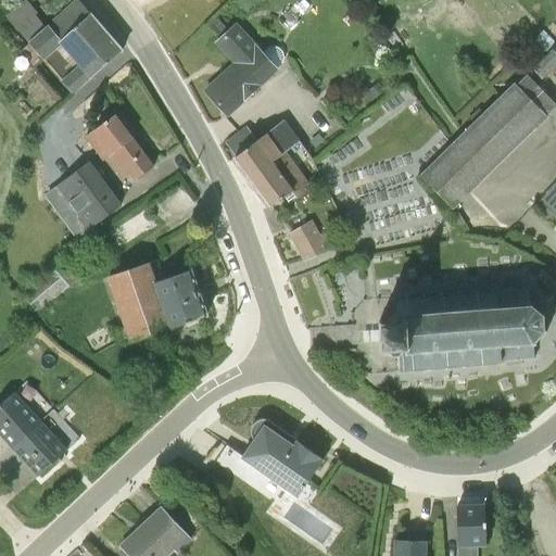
[(26,0),(25,0),(7,17),(72,93),(123,52),(78,0),(46,28),(35,16),(39,14),(26,0)]
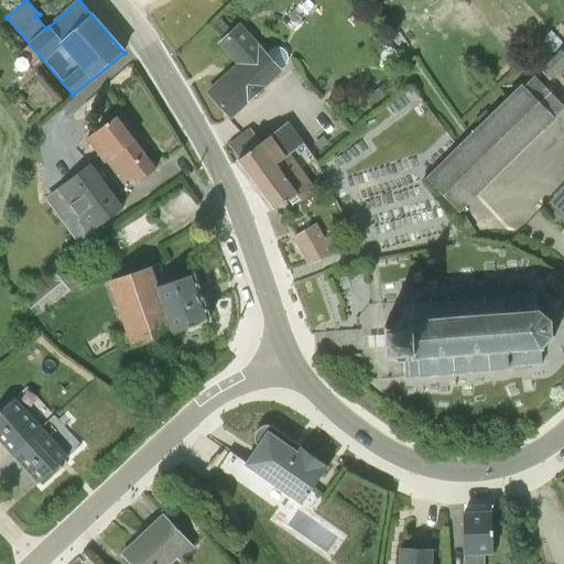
[(237,66),(207,93),(230,117),(282,69),(281,68),(286,64),(288,58),(286,53),(282,49),(277,46),(271,49),(267,53),(239,23),(217,44),(237,66)]
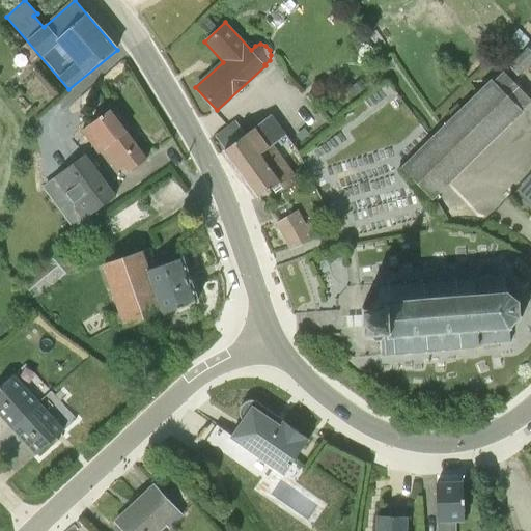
[(523,51),(530,43),(530,42),(519,29),(509,37),(523,51)]
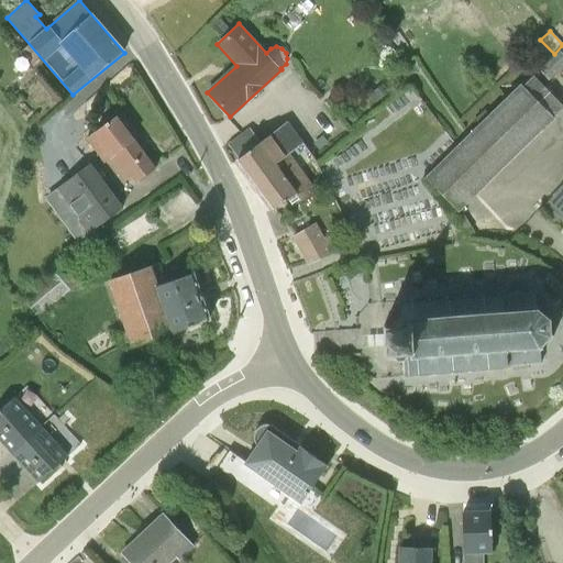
[(562,45),(554,54),(538,69),(549,80),(562,65),(562,45)]
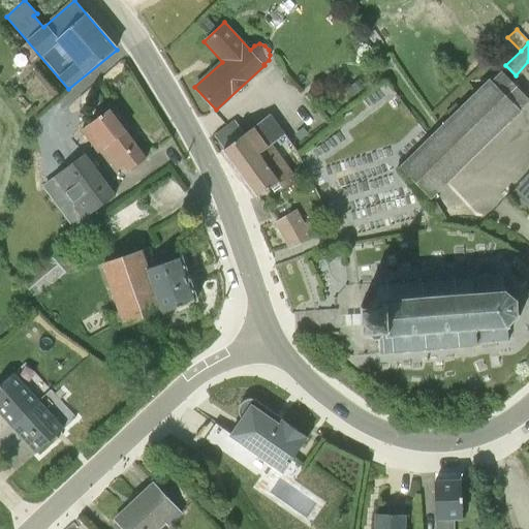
[(448,120),(399,166),(431,198),(521,112),(520,111),(528,100),(528,99),(501,70),(460,109),(455,103),(443,115),(448,120)]
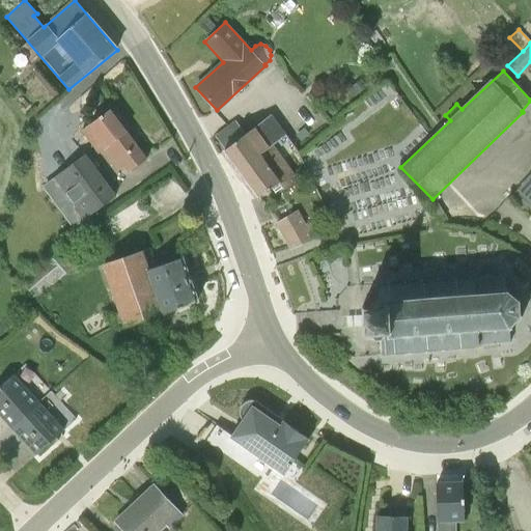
[(109,146),(123,167),(128,172),(145,160),(109,110),(81,131),(98,155),(102,151),(109,146)]
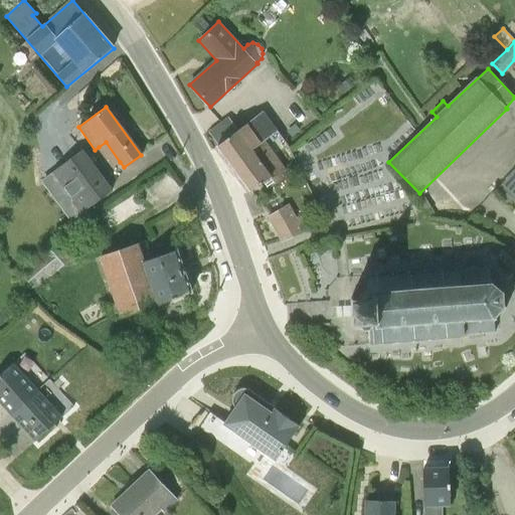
[(261,143),(265,140),(277,130),(263,112),(246,124),(261,143)]
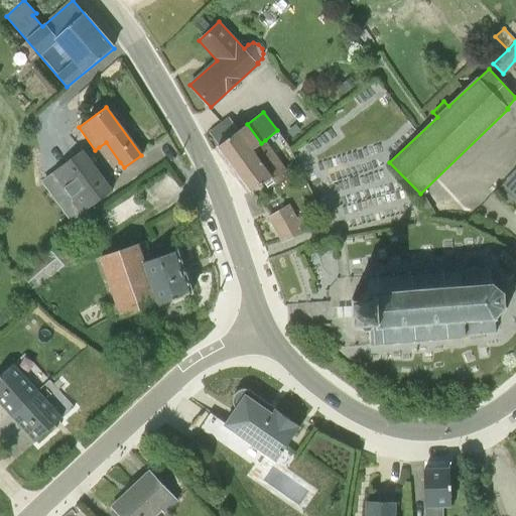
[(218,145),(238,131),(229,119),(210,133),(218,145)]
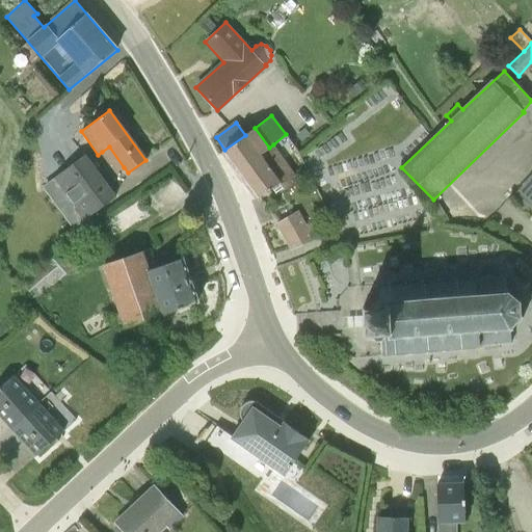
[(245,135),(224,150),(223,151),(258,197),(271,188),(275,193),(283,188),(284,190),(298,179),(273,144),(269,148),(255,128),(245,135)]
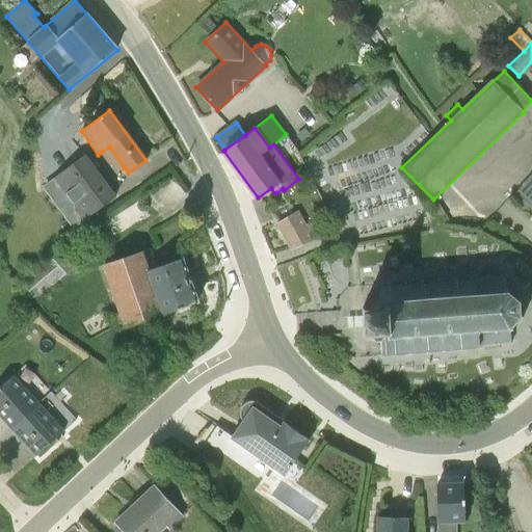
[(85,155),(52,180),(75,209),(71,212),(80,223),(115,196),(85,155)]
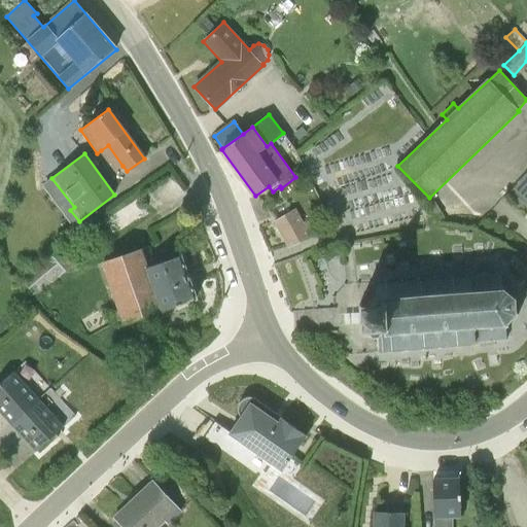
[(526,173),(512,191),(526,204),(526,173)]
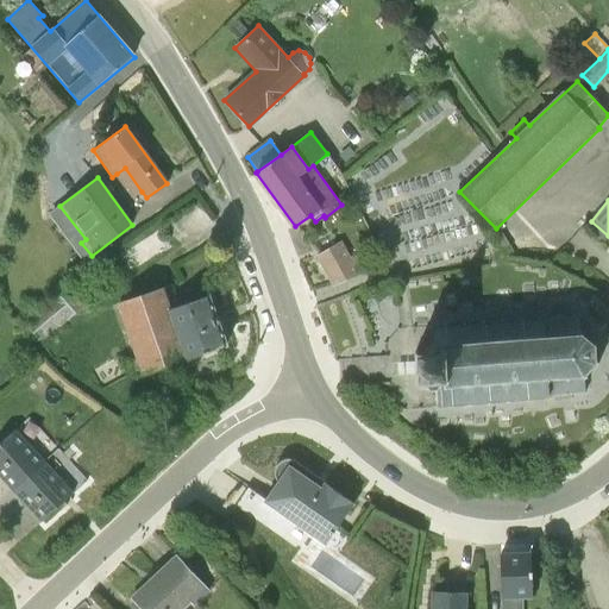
[(341,240),(316,255),(332,282),(331,283),(333,287),(360,274),(358,270),(370,264),(362,250),(350,257),(341,240)]
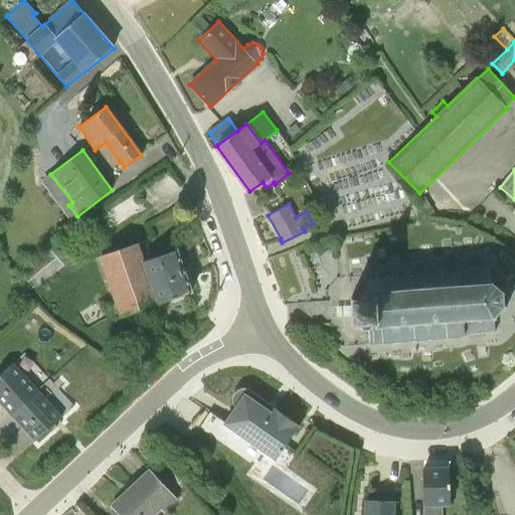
[(57,242),(21,274),(34,290),(71,258),(57,242)]
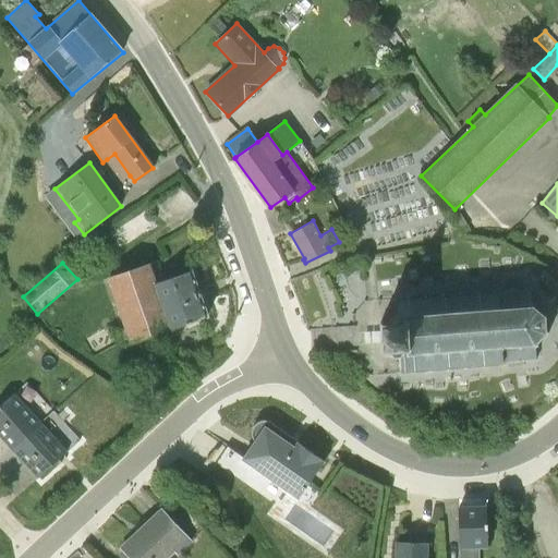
[(150,263),(109,278),(132,342),(170,329),(208,316),(192,270),(159,281),(150,263)]
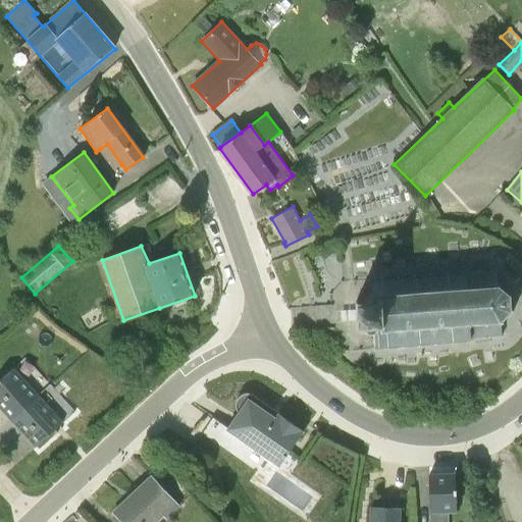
[(357,300),(355,302),(358,305),(359,324),(356,327),(359,329),(362,326),(366,326),(366,329),(369,332),(373,332),(373,346),(371,348),(373,349),(376,346),(384,346),(384,349),(387,348),(386,345),(401,345),(401,347),(403,347),(403,344),(418,343),(417,346),(419,346),(419,343),(433,342),(433,345),(435,345),(435,342),(450,341),(450,343),(452,343),(452,340),(466,338),(466,342),(469,342),(468,338),(470,338),(501,336),(500,324),(503,322),(501,320),(510,311),(512,312),(513,310),(510,308),(509,297),(512,295),(511,293),(509,294),(500,283),(501,281),(499,279),(498,268),(461,271),(461,269),(458,269),(458,272),(445,273),(445,270),(441,270),(442,273),(428,274),(428,271),(425,271),(425,274),(412,275),(412,273),(409,273),(409,276),(396,277),(396,274),(394,274),(394,277),(379,278),(379,275),(376,275),(376,279),(370,279),(368,277),(366,279),(369,282),(370,296),(367,296),(364,299),(364,303),(360,303),(357,300)]
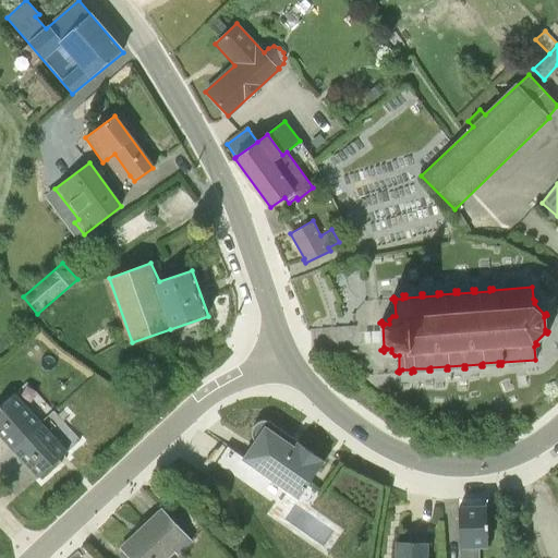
[(107,327),(83,340),(93,358),(116,344),(107,327)]
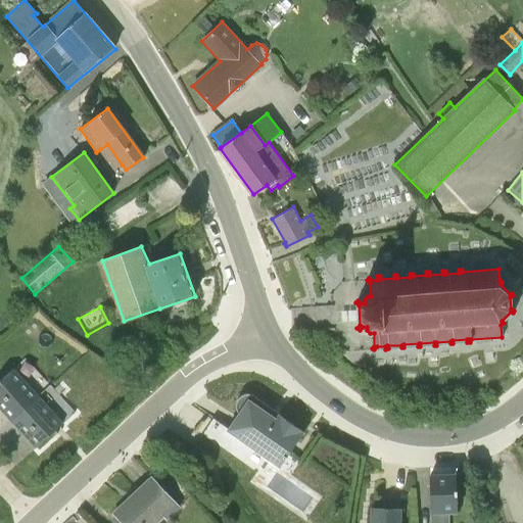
[(25,357),(0,379),(0,408),(11,420),(50,385),(25,357)]
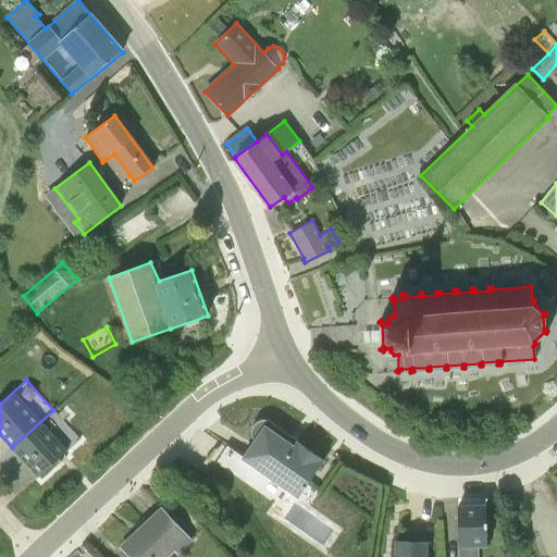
[(81,438),(53,410),(12,447),(38,478),(81,438)]
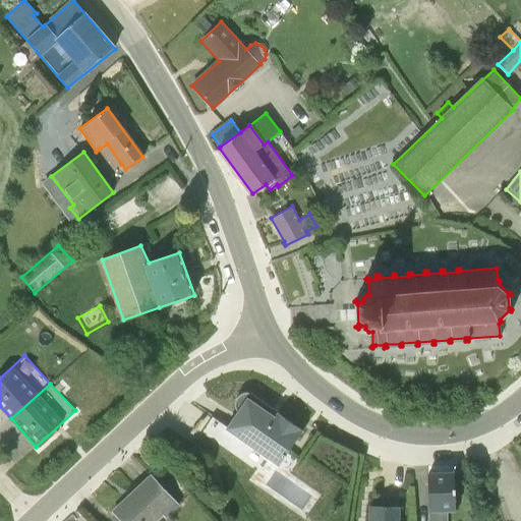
[(237,413),(226,428),(279,466),(302,431),(277,413),(275,417),(258,405),(258,401),(255,396),(251,393),(246,392),(241,393),(237,397),(234,402),(234,407),(236,411),(237,413)]
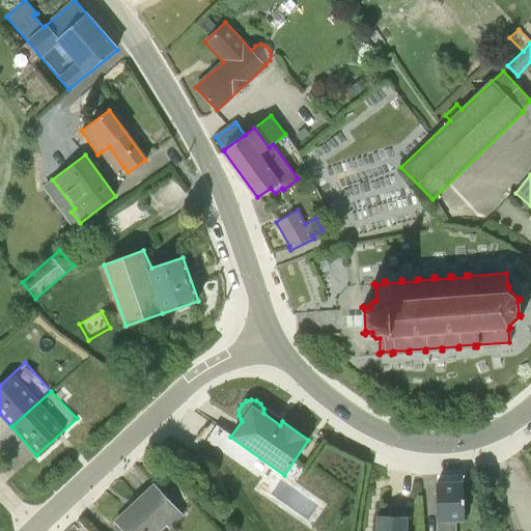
[(462,482),(437,483),(438,530),(455,530),(455,522),(463,522),(462,482)]
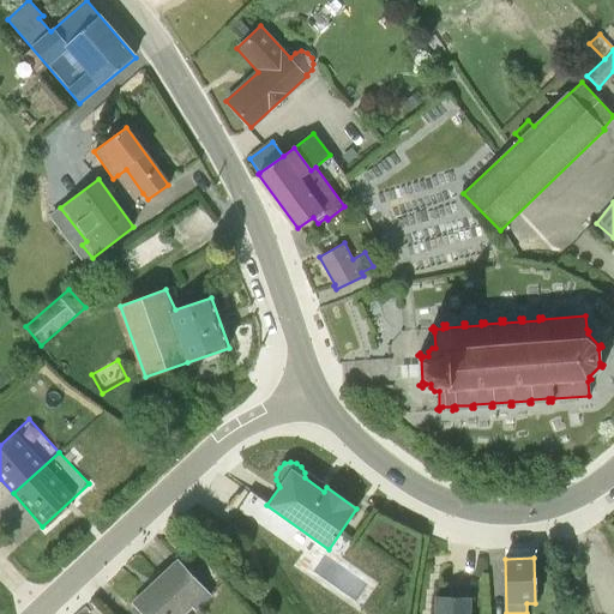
[(179,560),(133,602),(144,613),(184,613),(192,607),(197,611),(212,596),(179,560)]
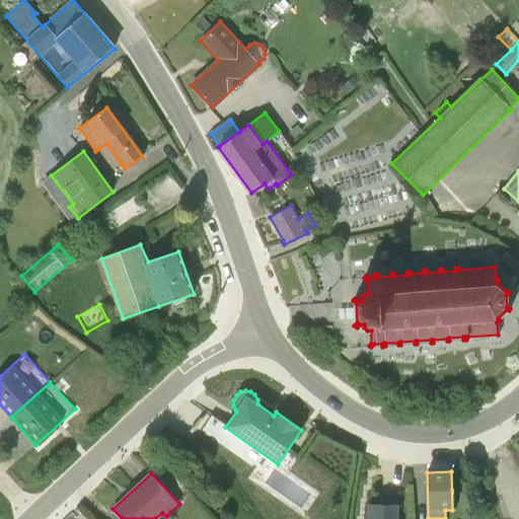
[(395,518),(396,506),(367,505),(367,518),(395,518)]
